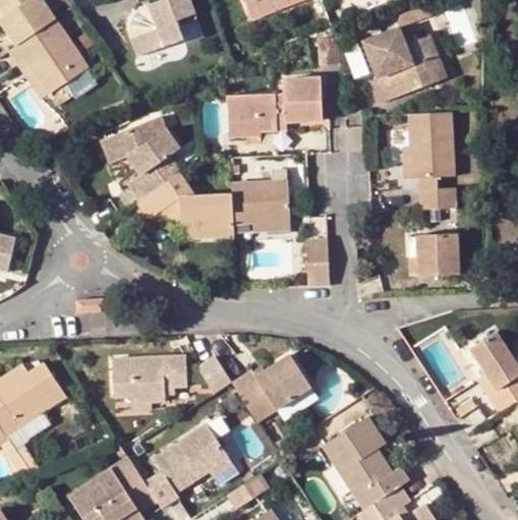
[(17,44),(57,18),(44,0),(0,0),(0,2),(8,14),(0,18),(17,44)]
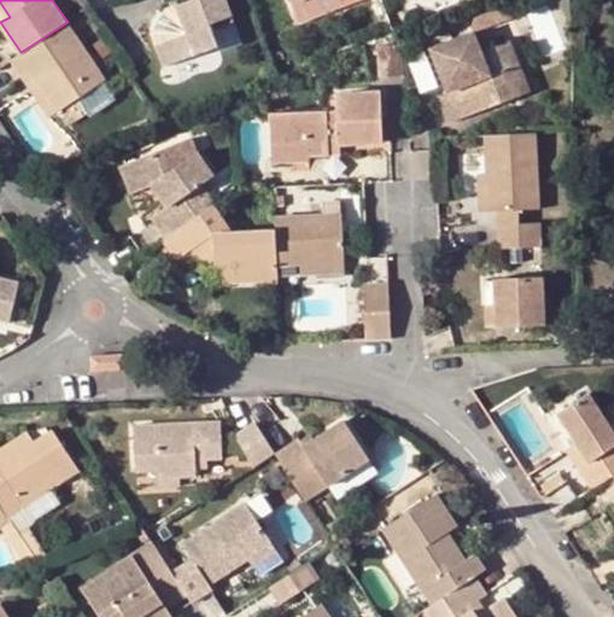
[(179,0),(176,1),(186,29),(155,40),(163,62),(216,42),(210,27),(233,18),(226,0),(179,0)]
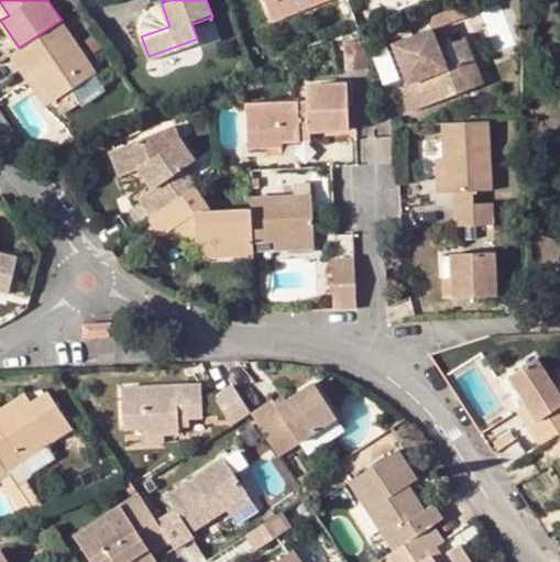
[(265,0),(272,17),(314,0),(265,0)]
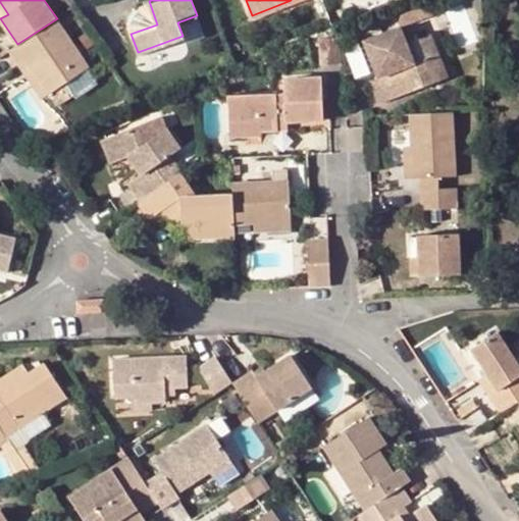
[(467,0),(477,20),(478,20),(477,0),(467,0)]
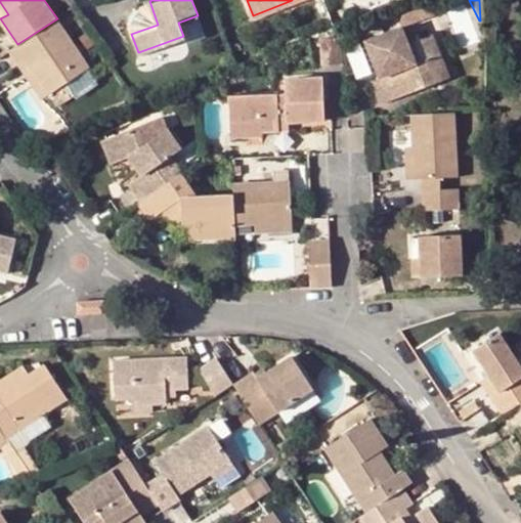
[(128,25),(131,34),(158,25),(149,1),(139,5),(128,25)]
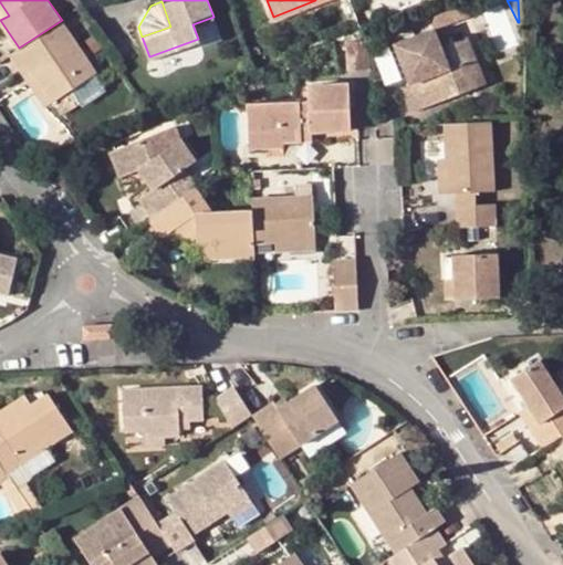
[(9,16),(0,2),(0,20),(9,16)]
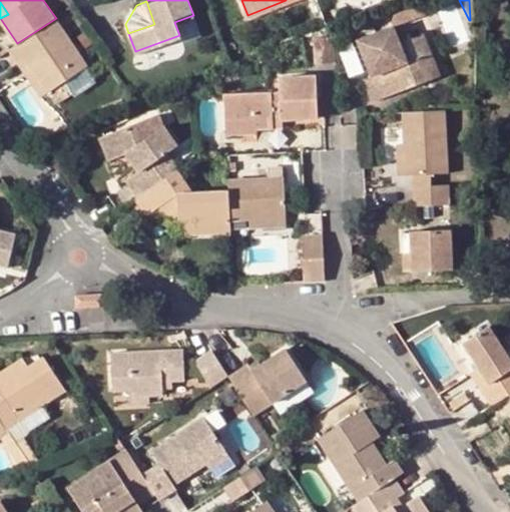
[(85,62),(56,18),(17,43),(8,49),(18,63),(26,59),(47,91),(58,84),(88,65),(85,62)]
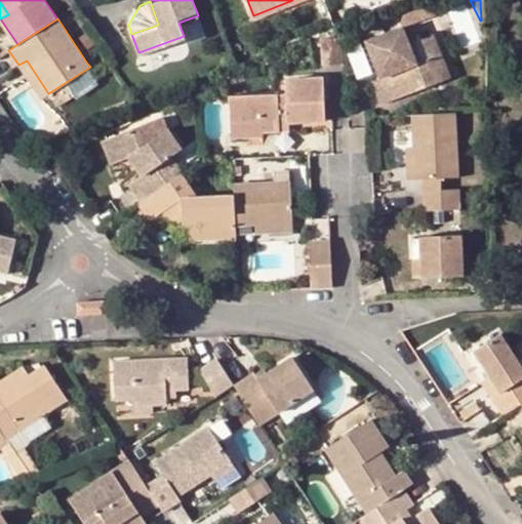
[(347,62),(345,23),(335,26),(323,31),(324,62),(347,62)]
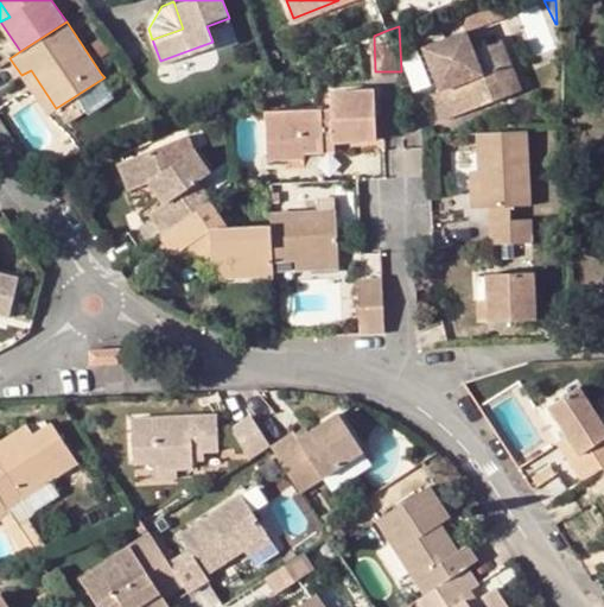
[(427,94),(439,122),(522,89),(510,61),(502,40),(475,52),(465,29),(421,48),(438,89),(427,94)]
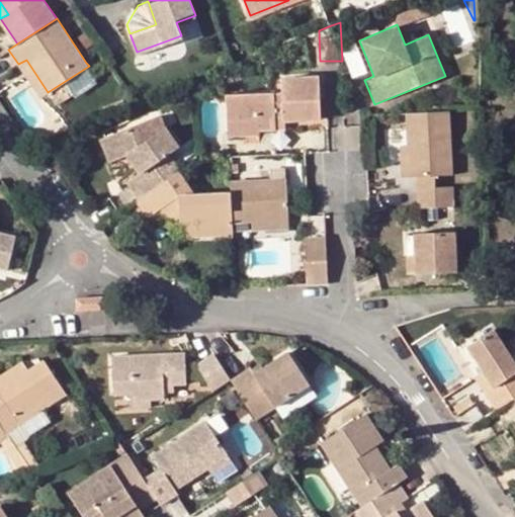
[(83,32),(74,37),(83,50),(91,45),(83,32)]
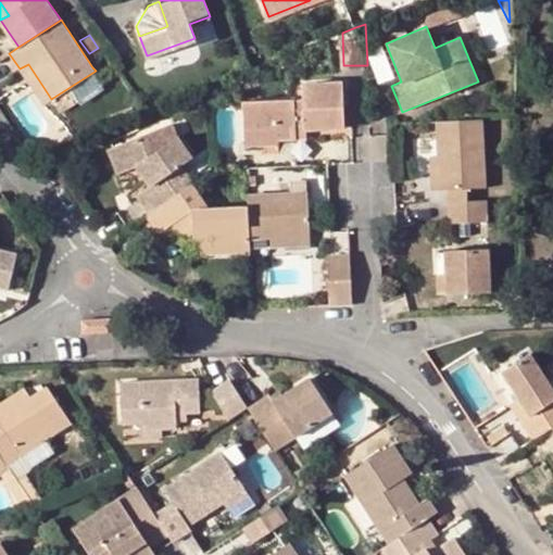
[(28,64),(20,68),(44,104),(51,99),(28,64)]
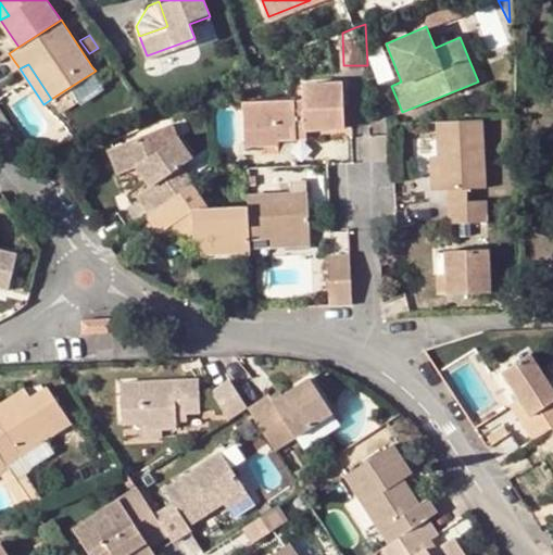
[(104,84),(96,71),(63,91),(71,104),(104,84)]
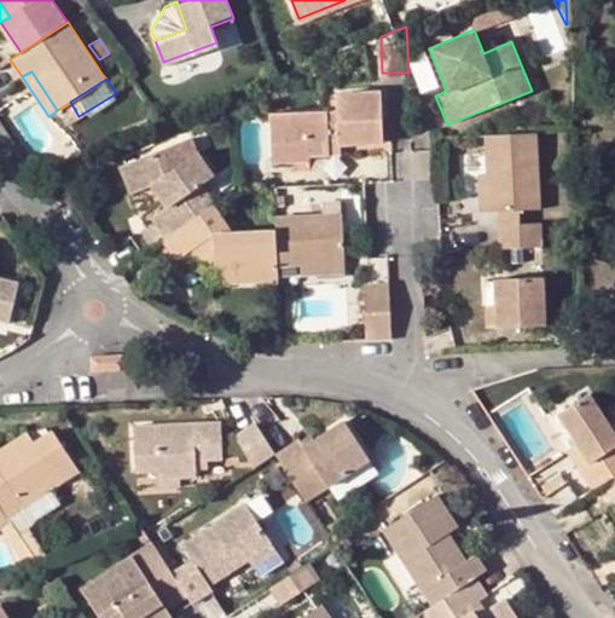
[(341,133),(341,142),(383,140),(382,91),(338,94),(338,109),(272,113),(273,143),(313,140),(313,151),(332,150),(331,134),(341,133)]
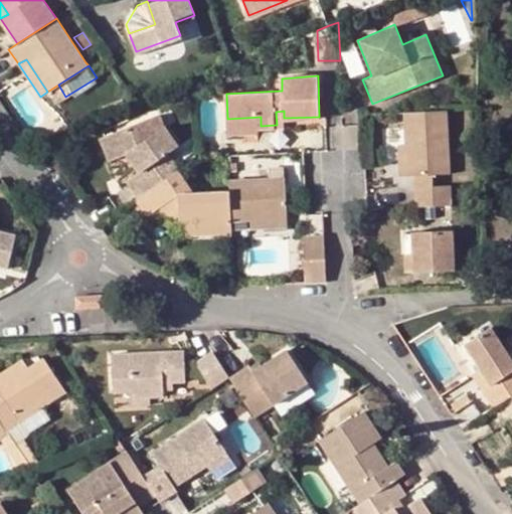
[(450,174),(448,110),(403,112),(406,147),(407,175),(411,175),(450,174)]
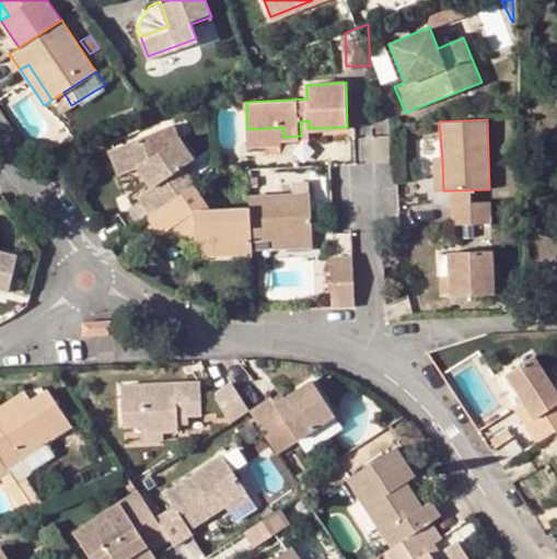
[(310,136),(309,128),(309,120),(300,121),(301,136),(310,136)]
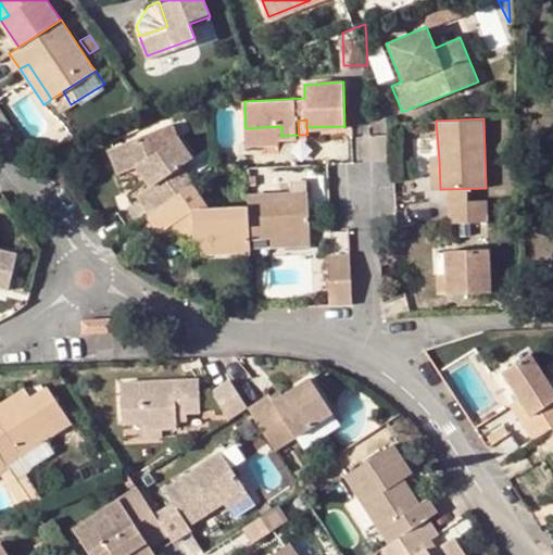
[(133,194),(147,215),(190,185),(178,166),(189,159),(174,138),(168,124),(104,150),(115,175),(135,167),(147,185),(133,194)]
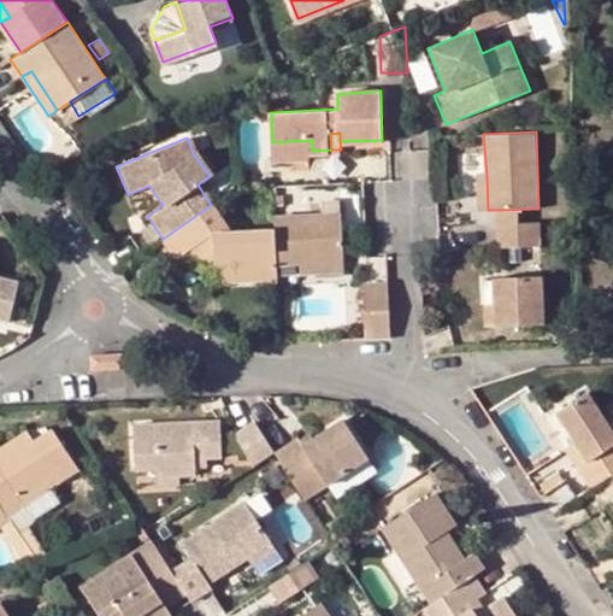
[(312,140),(272,142),(272,158),(312,157),(312,151),(312,140)]
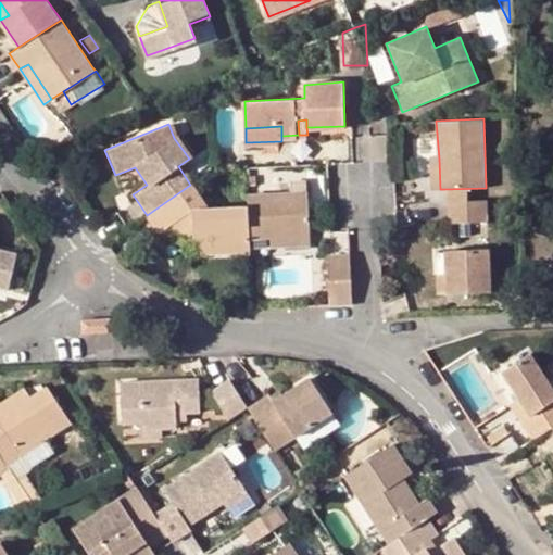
[(440,189),(439,159),(429,159),(431,190),(440,189)]
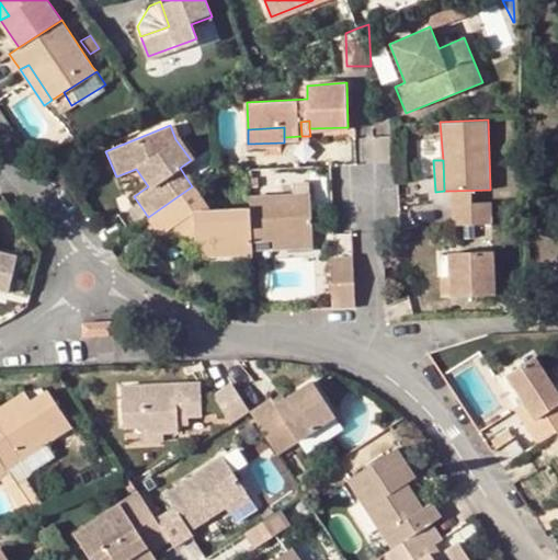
[(192,186),(147,218),(158,235),(164,230),(190,213),(192,242),(193,259),(252,258),(251,244),(250,219),(249,209),(211,210),(193,186),(192,186)]
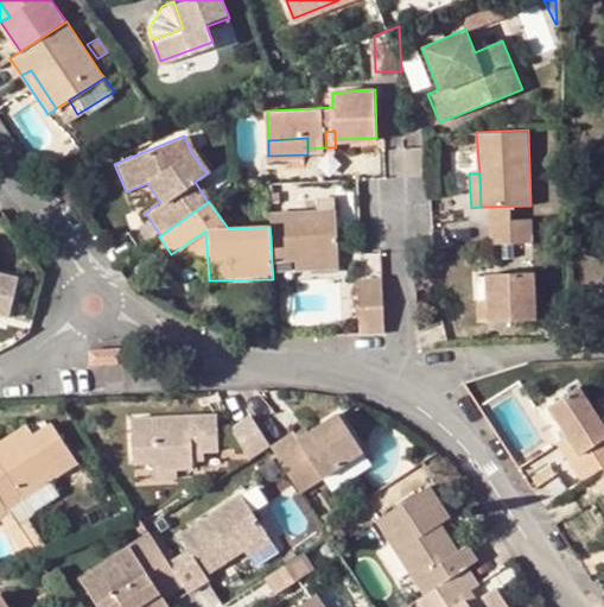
[(316,207),(317,215),(337,215),(337,204),(316,207)]
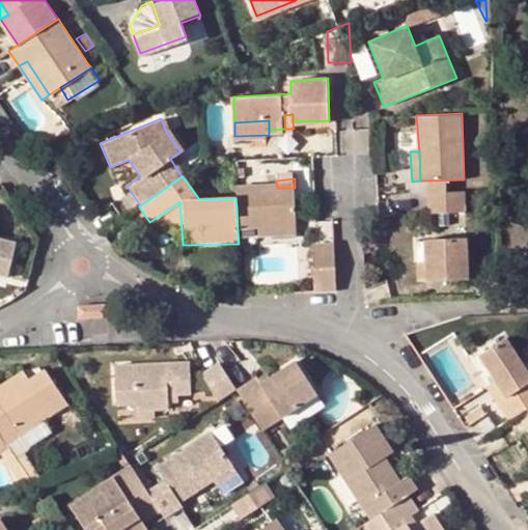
[(427,194),(465,192),(464,179),(424,180),(426,194),(427,194)]
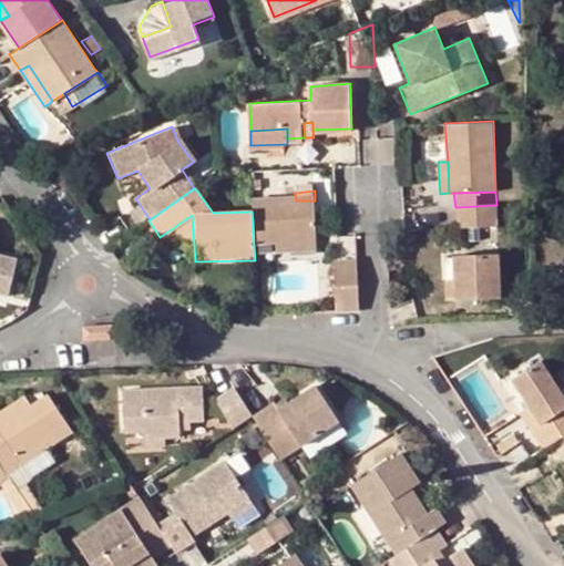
[(296,201),(252,203),(252,212),(253,222),(254,247),(275,246),(315,244),(315,201),(296,201)]
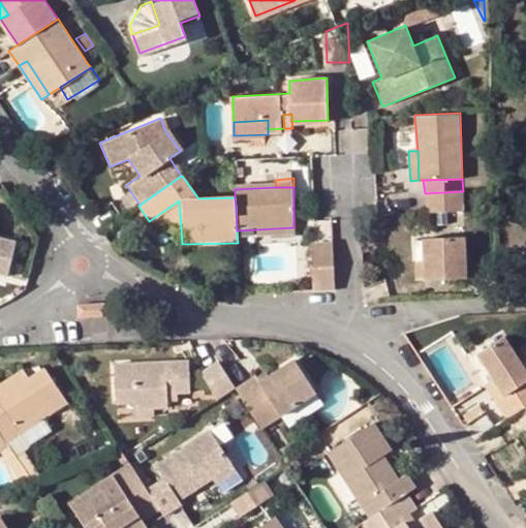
[(426,193),(427,214),(463,213),(463,191),(426,193)]
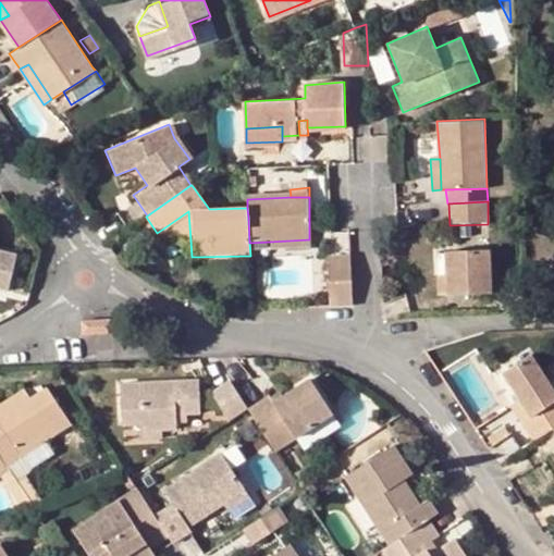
[(188,211),(163,229),(191,241),(188,211)]
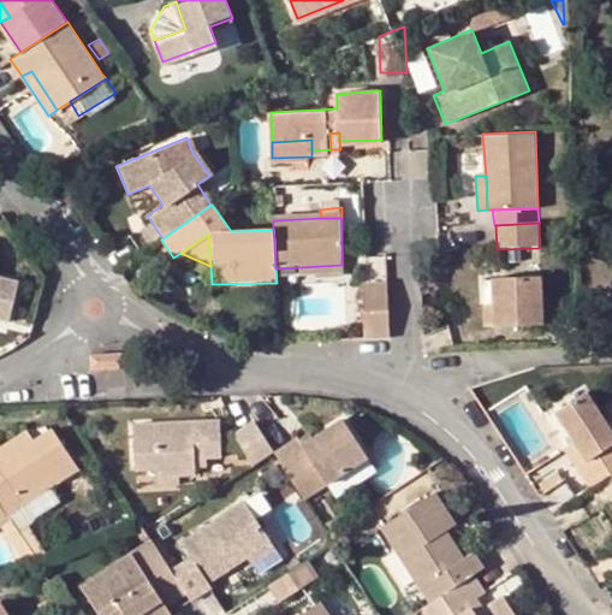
[(541,323),(540,273),(493,276),(493,303),(486,303),(486,324),(541,323)]
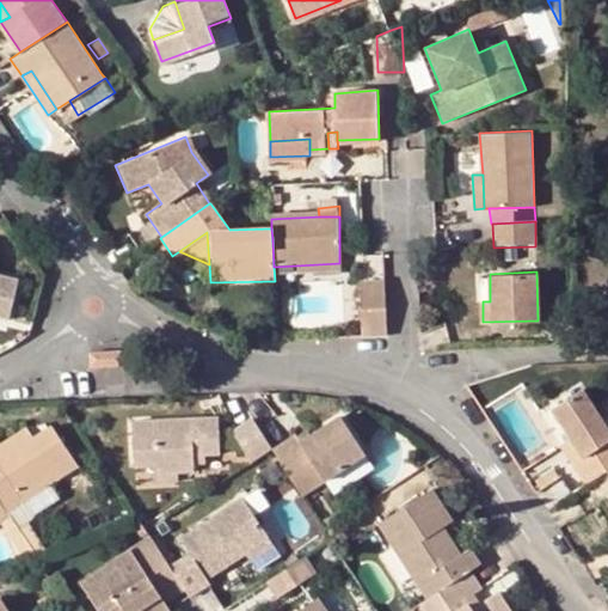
[(0,317),(6,319),(18,280),(0,274),(0,317)]
